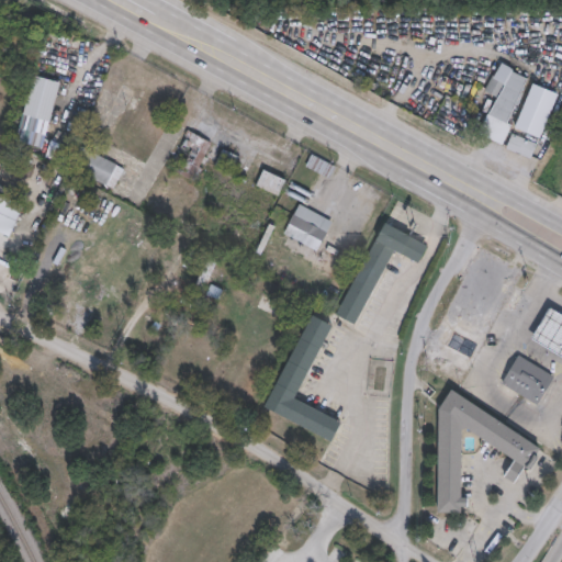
[(529,80),(509,125),(513,126),(504,146),(480,136),(490,115),(491,116),(514,72),(529,80)]
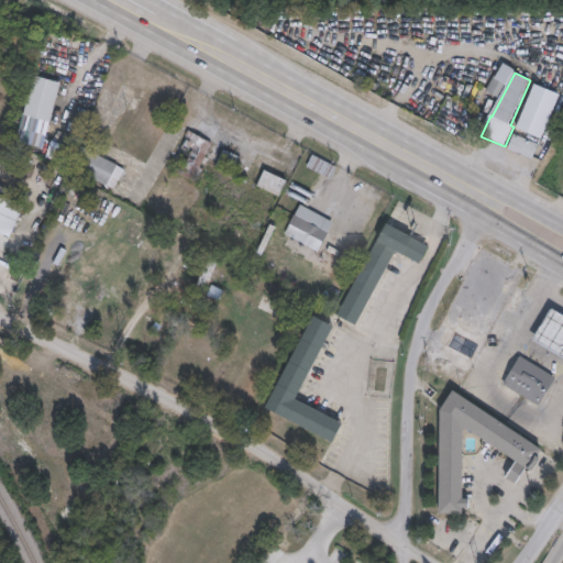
[(51,122),(61,81),(34,74),(24,116),(51,122)]
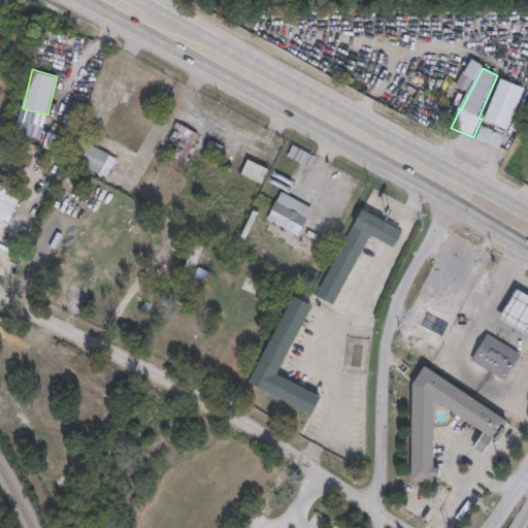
[(475,77),(468,93),(457,87),(465,72),(475,77)]
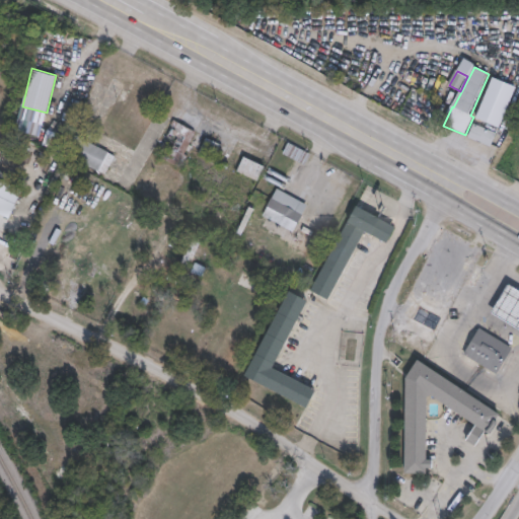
[(179,167),(197,131),(173,120),(155,156),(179,167)]
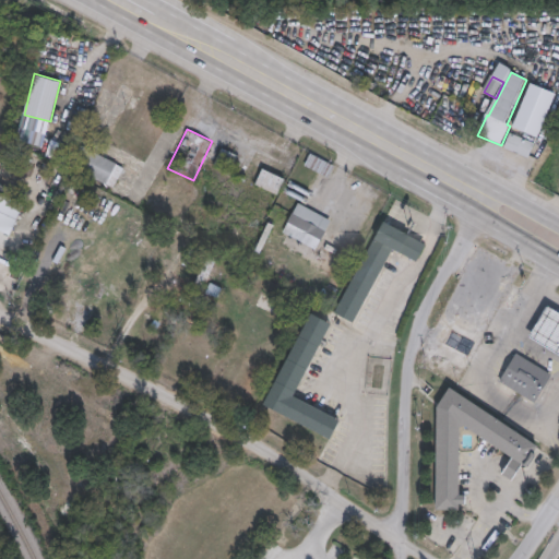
[(535,144),(530,158),(504,149),(511,134),(535,144)]
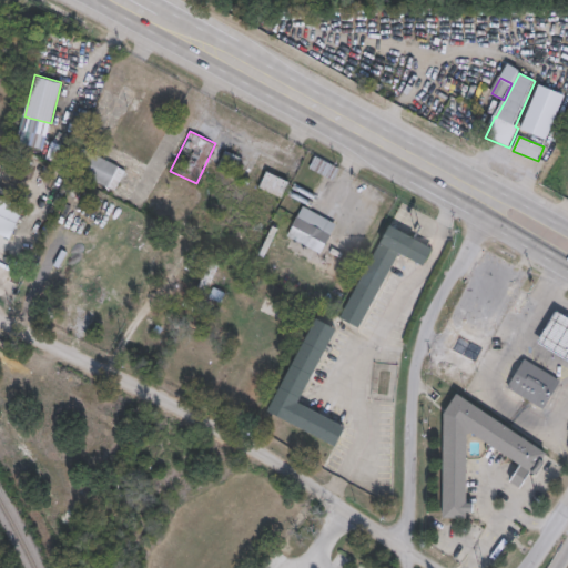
[(241,156),(225,151),(220,166),(235,172),(241,156)]
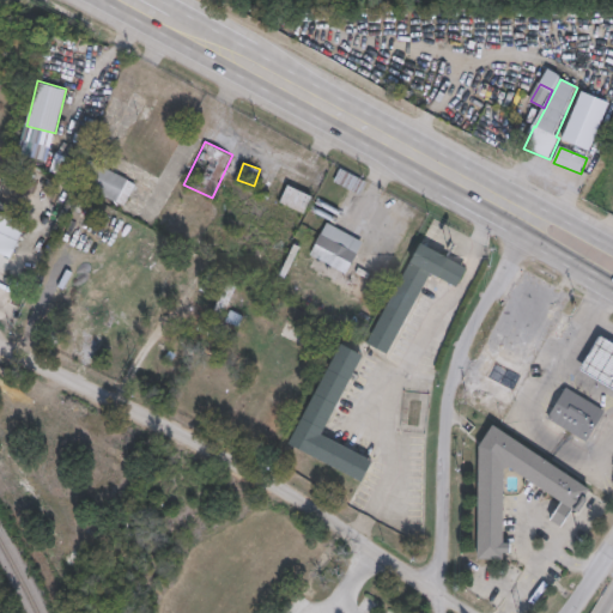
[(137,182),(102,165),(90,189),(125,206),(137,182)]
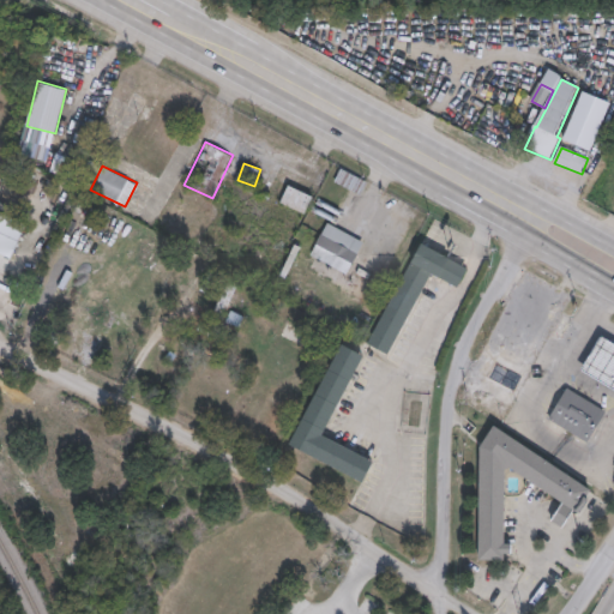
[(335,181),(360,193),(366,181),(341,168),(335,181)]
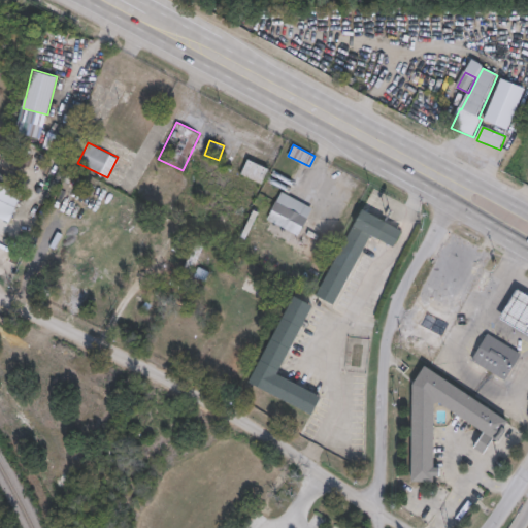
[(241,174),(263,184),(269,168),(248,159),(241,174)]
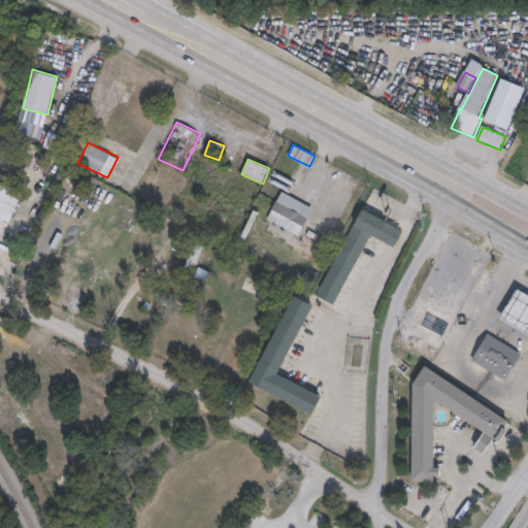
[(22,192),(0,184),(0,217),(11,221),(22,192)]
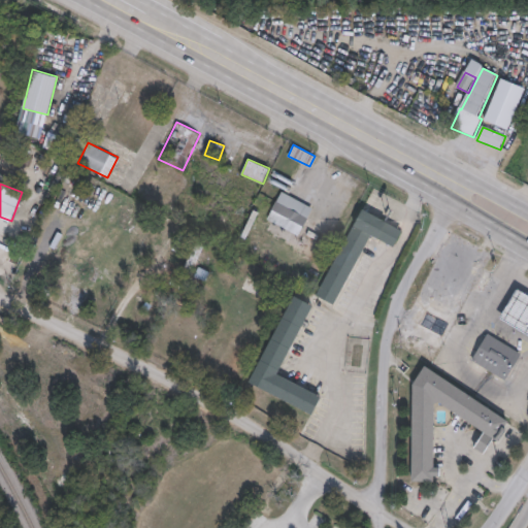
[(373,184),(427,209),(388,304),(366,486),(227,400),(303,271),(373,184)]
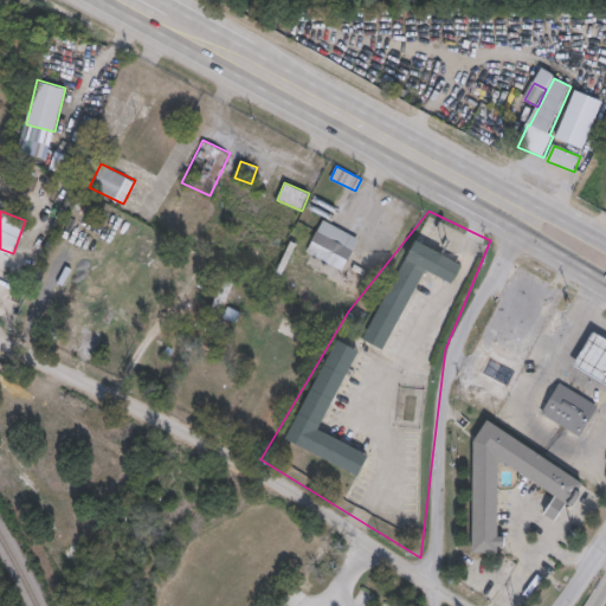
[(360,238),(323,219),(317,231),(304,224),(297,238),(309,244),(305,251),(342,270),(347,260),(359,266),(366,253),(355,247),(360,238)]
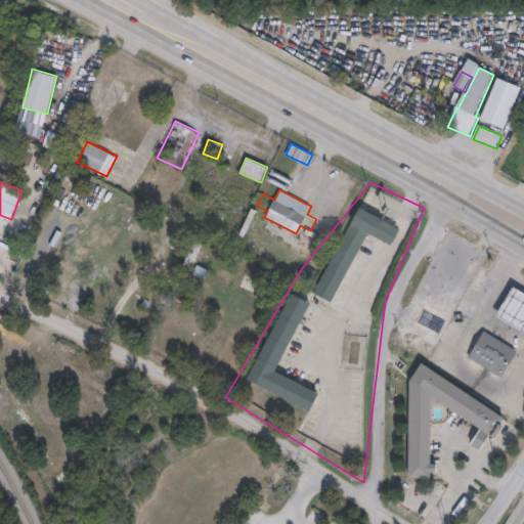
[(471,269),(447,257),(426,302),(450,313),(471,269)]
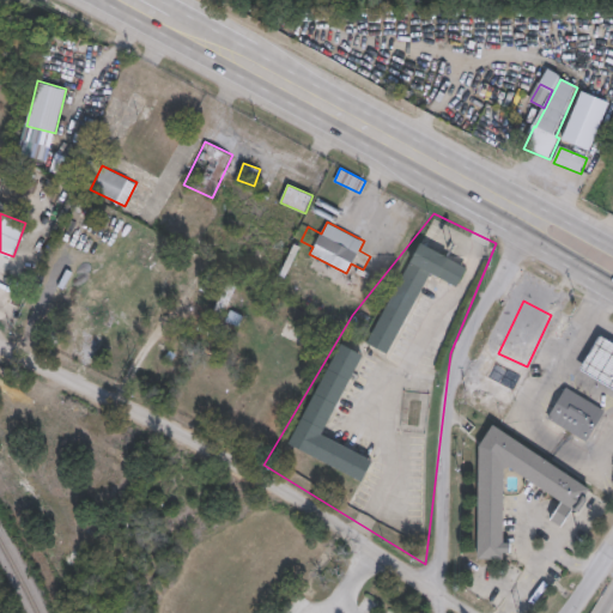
[(612,389),(612,341),(600,334),(578,369),(612,389)]
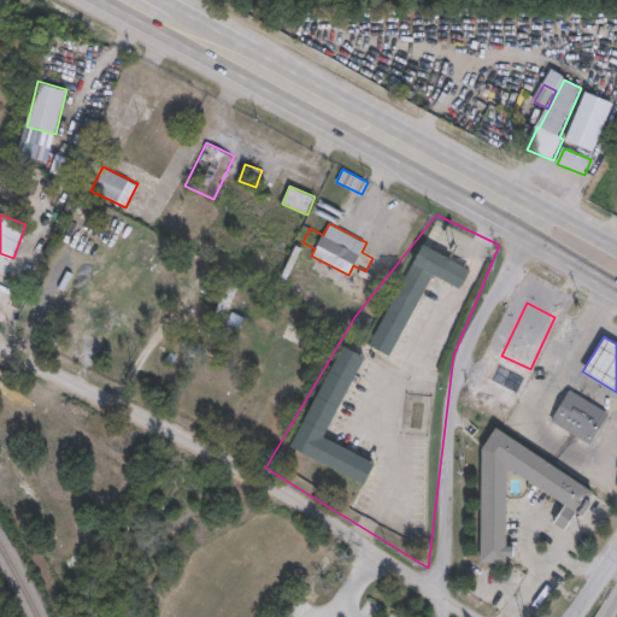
[(550,419),(589,445),(610,412),(569,388),(550,419)]
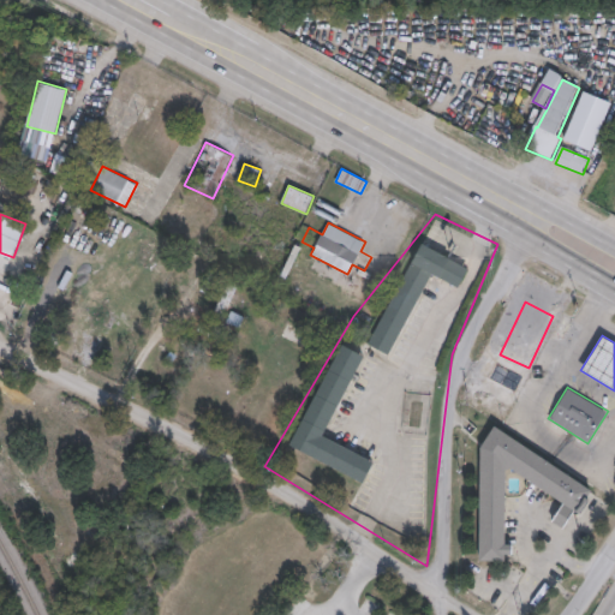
[(479,449),(478,560),(506,560),(507,469),(563,500),(550,521),(563,529),(573,512),(579,514),(595,488),(491,429),(479,449)]
